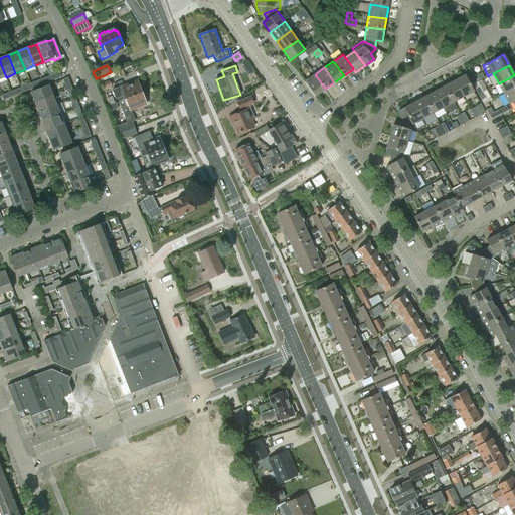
[(325,89),(315,74),(305,81),(316,96),(325,89)]
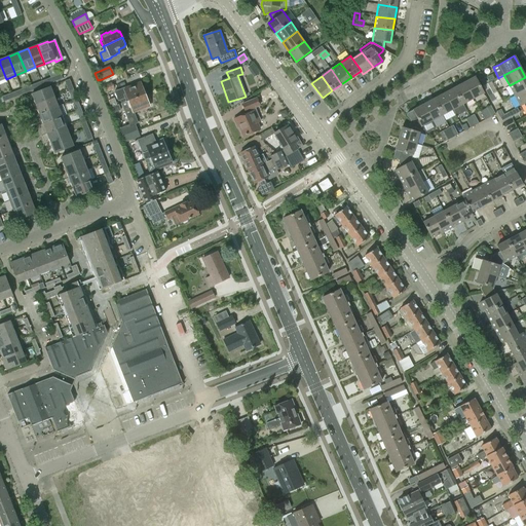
[(464,82),(474,99),(484,92),(475,77),(464,82)]
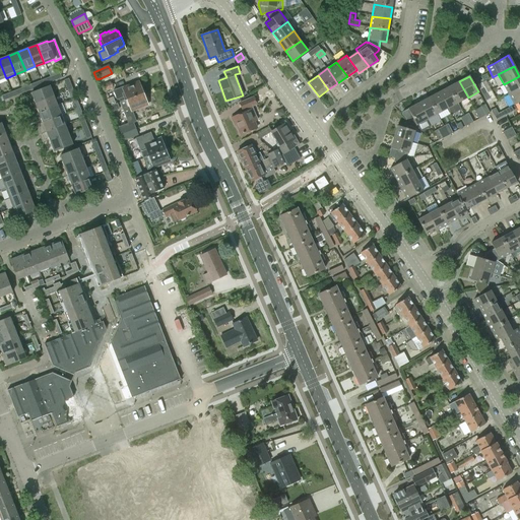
[(504,84),(509,94),(519,88),(519,77),(519,76),(504,84)]
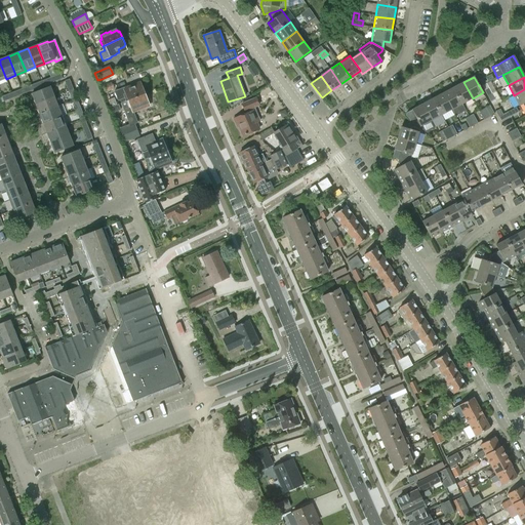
[(105,92),(114,89),(113,85),(112,82),(103,86),(105,92)]
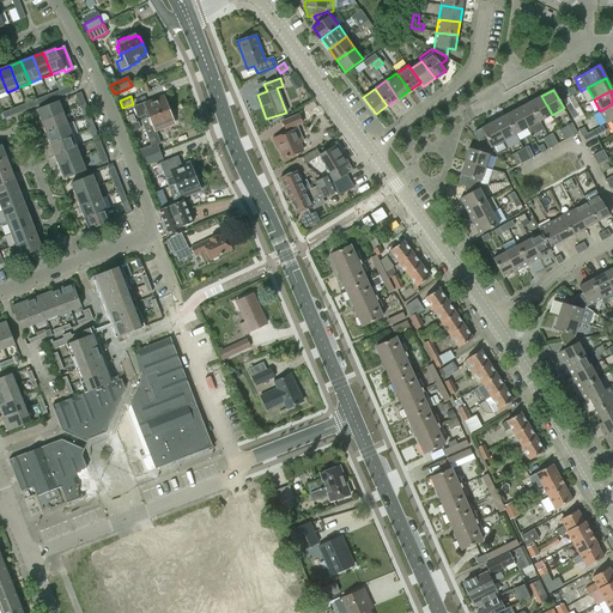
[(541,96),(529,103),(539,121),(552,115),(541,96)]
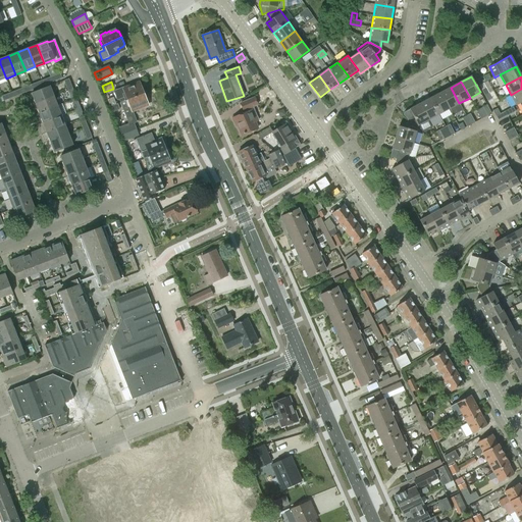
[(489,93),(486,88),(483,83),(479,85),(484,96),(489,93)]
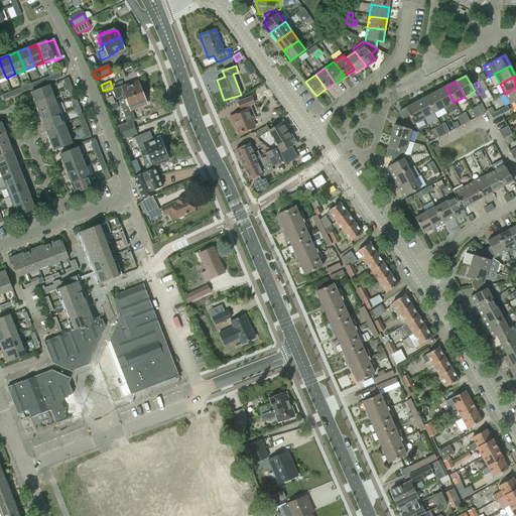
[(35,102),(53,95),(49,85),(31,92),(35,102)]
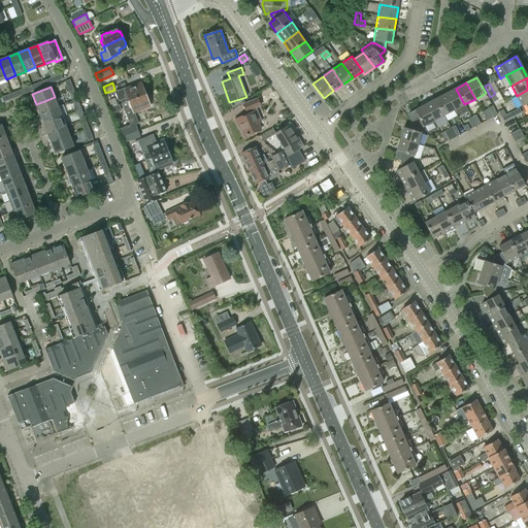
[(120,101),(122,104),(146,95),(143,88),(142,89),(141,87),(135,90),(134,88),(130,89),(125,91),(124,89),(114,93),(119,102),(120,101)]
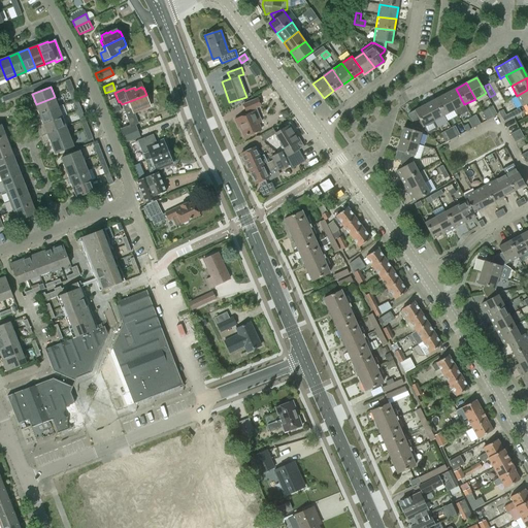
[(456,89),(446,94),(454,110),(464,104),(456,89)]
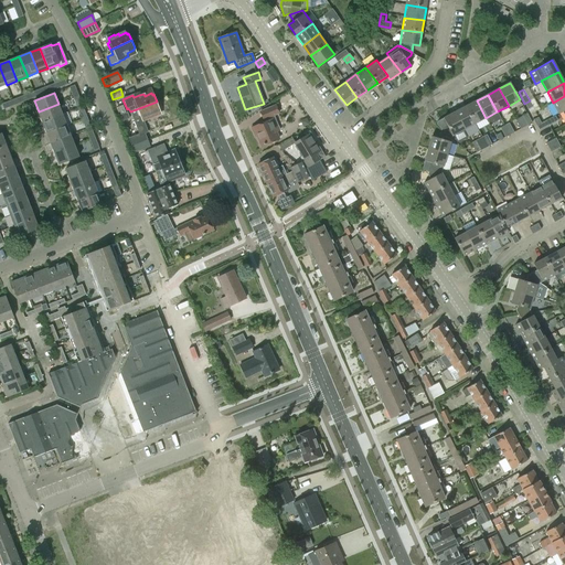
[(564,96),(553,103),(558,114),(563,112),(564,109),(564,96)]
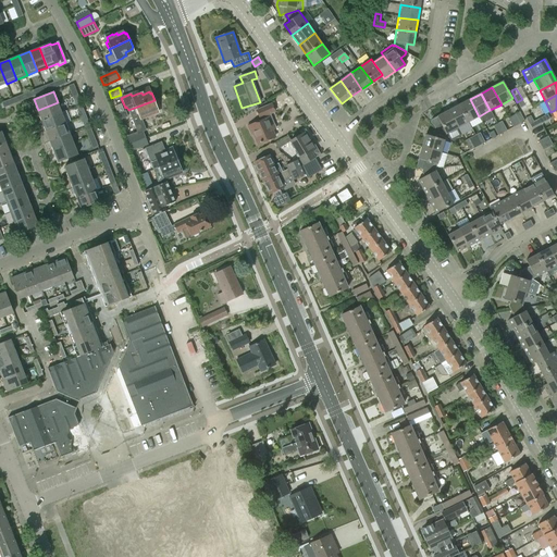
[(470,99),(459,104),(468,122),(479,116),(470,99)]
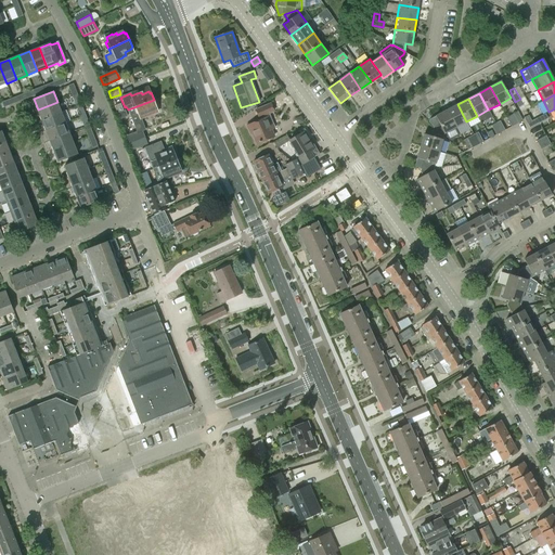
[(156,106),(154,100),(128,110),(137,132),(126,137),(129,144),(144,138),(141,131),(145,130),(140,119),(157,113),(155,107),(156,106)]
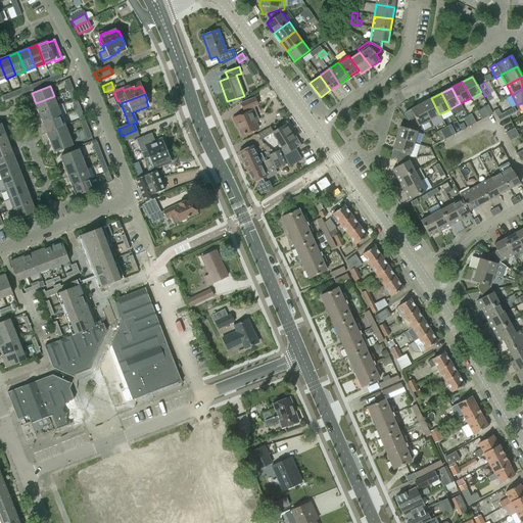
[(57,105),(54,96),(36,103),(39,112),(57,105)]
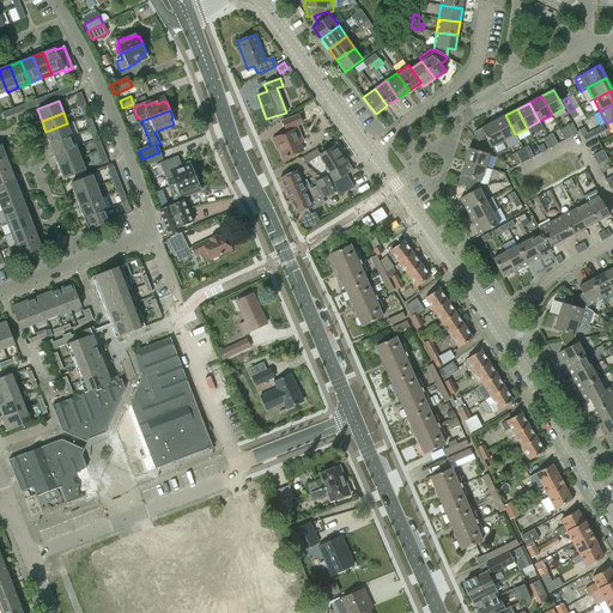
[(129,126),(137,123),(133,114),(126,117),(129,126)]
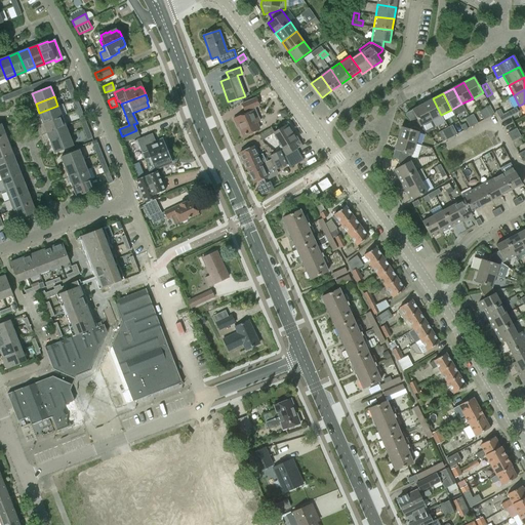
[(235,119),(242,136),(258,129),(254,120),(258,119),(253,108),(258,106),(255,98),(241,104),(245,114),(235,119)]
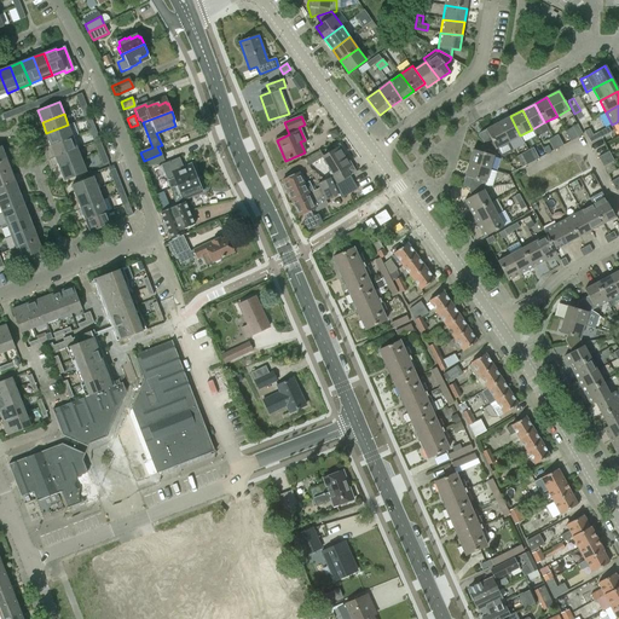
[(509,142),(520,136),(510,116),(499,122),(504,133),(509,142)]
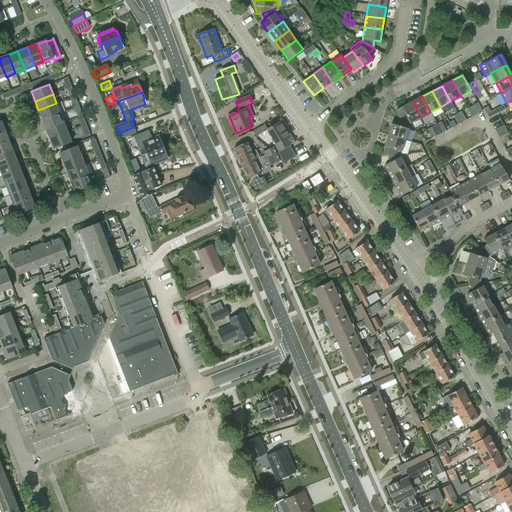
[(413,101),(402,107),(397,110),(396,112),(401,115),(400,117),(410,125),(411,122),(421,117),(417,110),(413,101)]
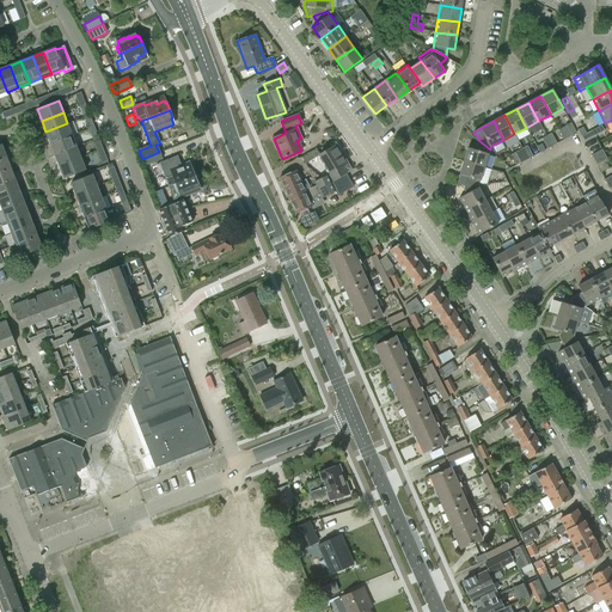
[(136,123),(129,126),(132,132),(140,129),(138,122),(136,123)]
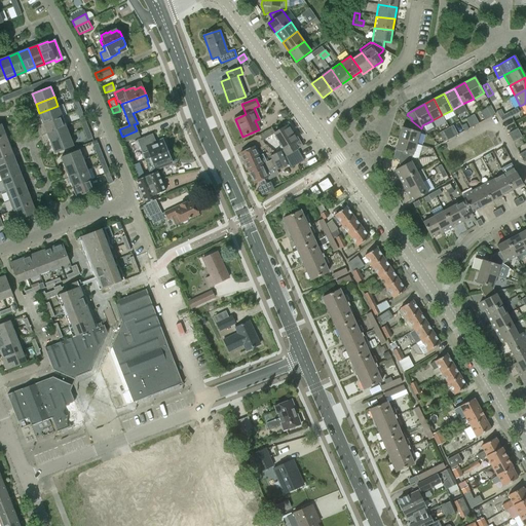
[(62,116),(58,106),(39,113),(43,123),(62,116)]
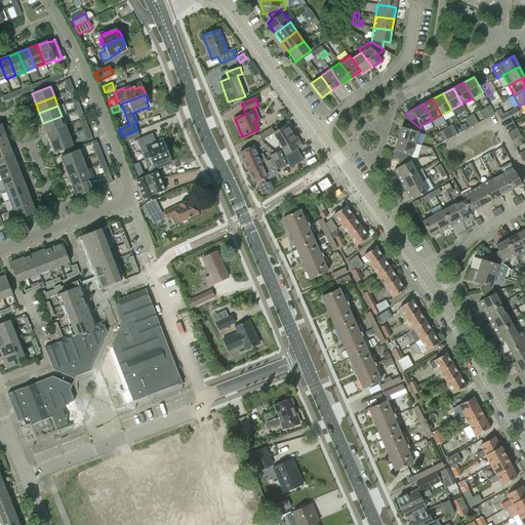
[(485,108),(490,117),(494,114),(490,106),(485,108)]
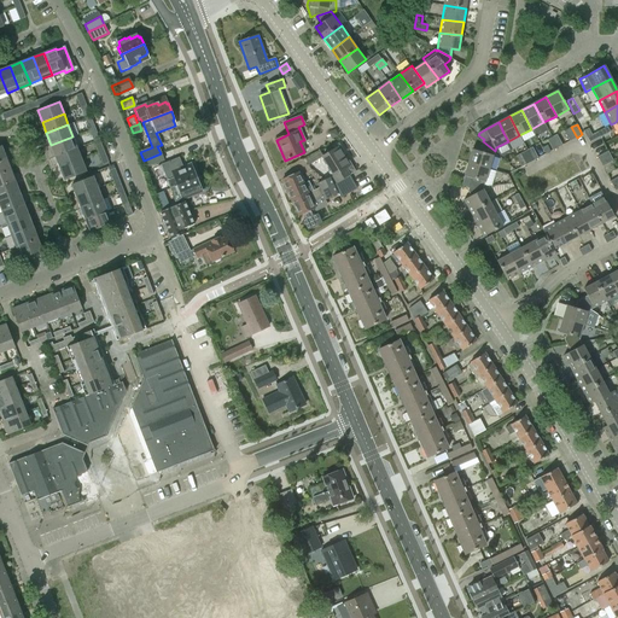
[(593,134),(587,138),(590,143),(600,136),(598,132),(592,134),(593,134)]
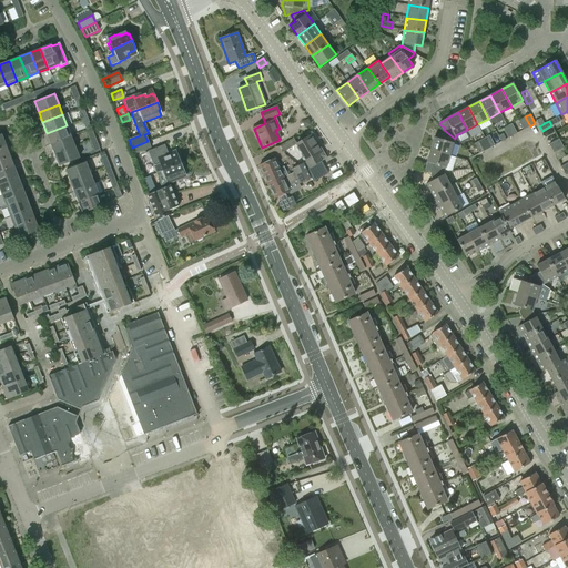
[(507,125),(513,135),(517,133),(511,123),(507,125)]
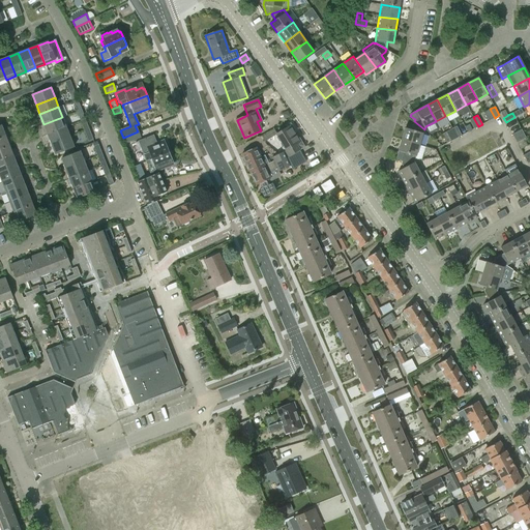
[(66,126),(62,117),(43,124),(47,134),(66,126)]
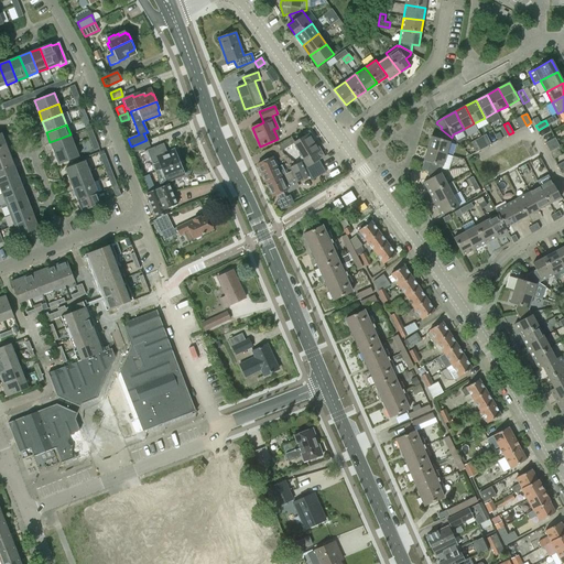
[(509,134),(503,125),(499,128),(505,137),(509,134)]
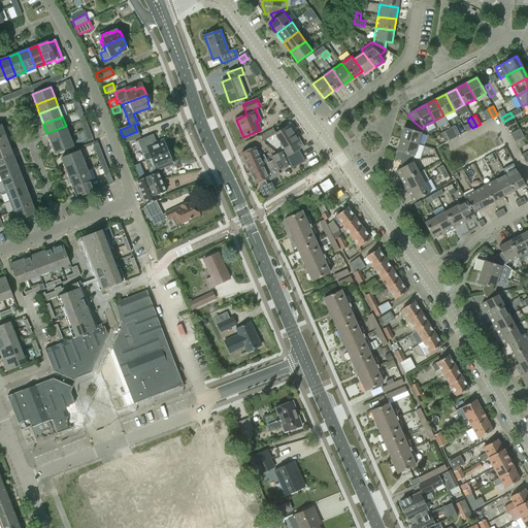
[(404,127),(400,138),(419,144),(423,129),(413,121),(410,129),(404,127)]
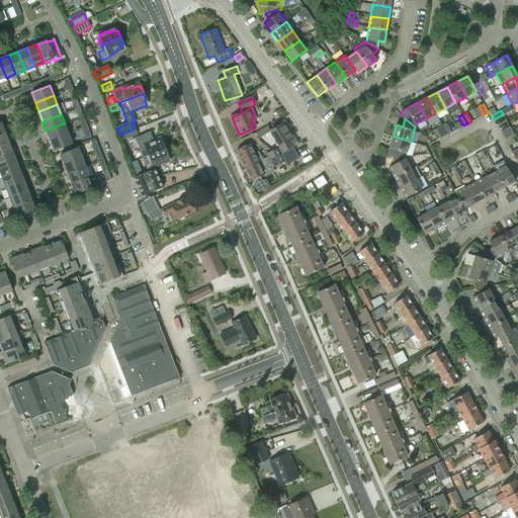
[(277,149),(279,155),(292,148),(289,142),(292,140),(286,130),(288,128),(283,120),(280,122),(281,124),(269,132),(279,148),(277,149)]
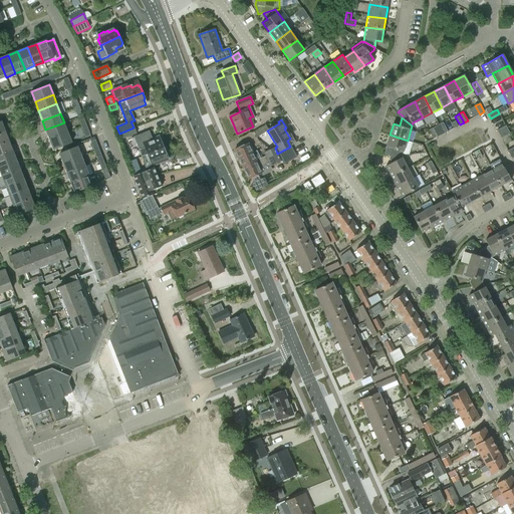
[(45,130),(49,140),(67,133),(64,122),(45,130)]
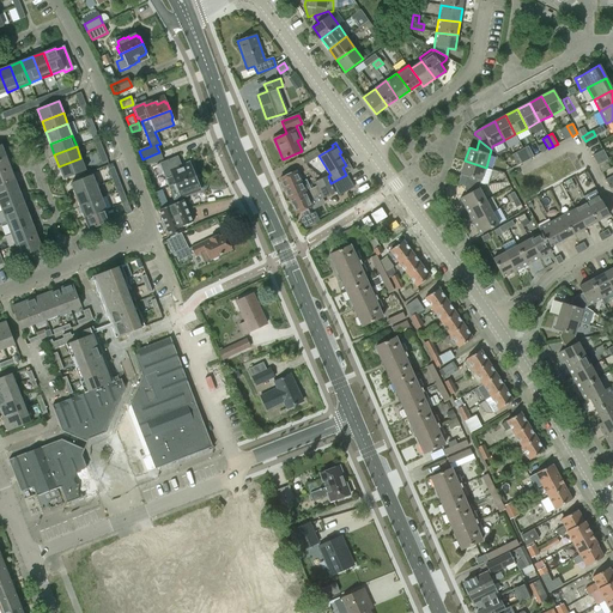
[(528,159),(534,157),(528,146),(523,149),(528,159)]
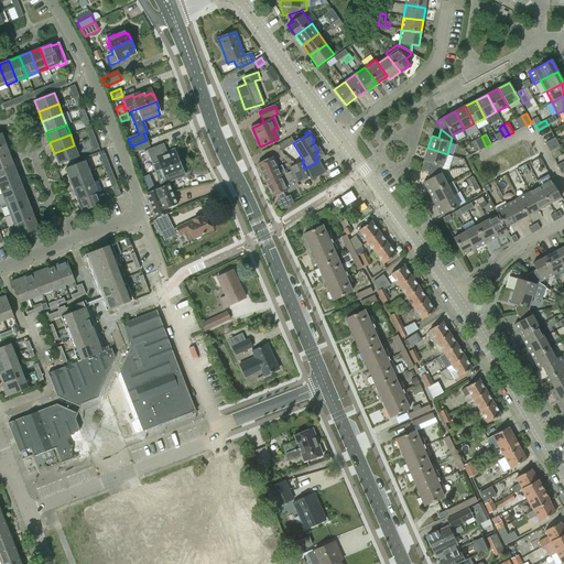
[(548,148),(557,142),(555,138),(545,143),(548,148)]
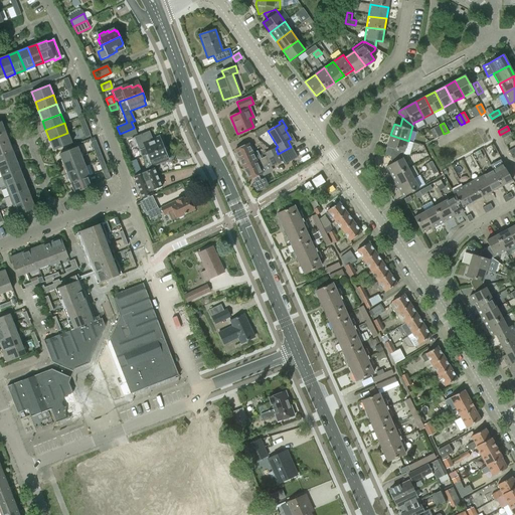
[(135,131),(134,128),(120,134),(122,139),(136,134),(135,131)]
